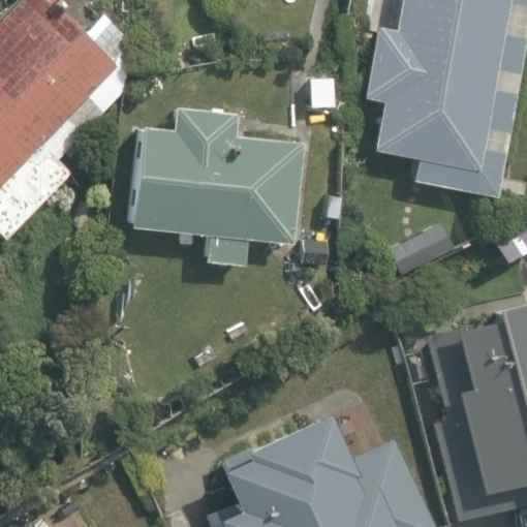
[(0,242),(72,181),(39,142),(117,75),(53,0),(47,0),(0,39),(0,242)]
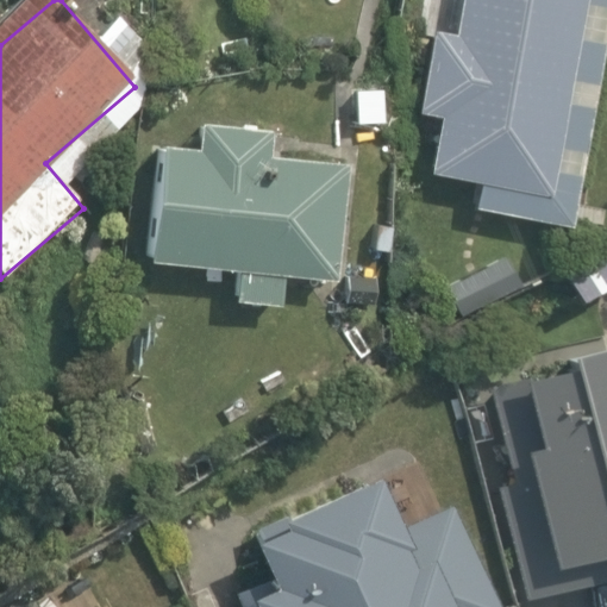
[(444,116),(435,175),(482,182),(479,207),(574,221),(606,0),(467,0),(462,30),(440,26),(427,113),(444,116)]
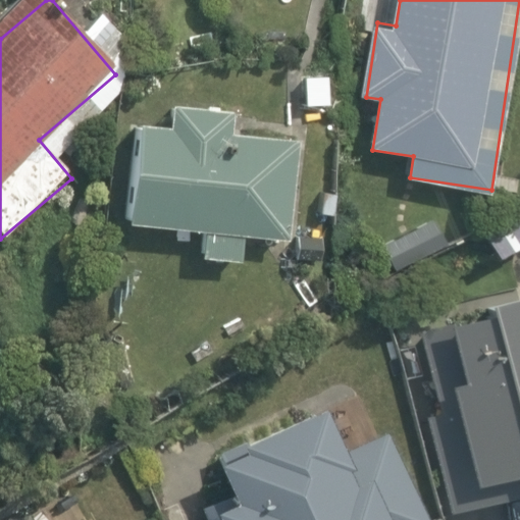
[(289,242),(298,145),(227,138),(230,112),(175,107),(173,133),(140,130),(131,226),(203,234),(201,255),(243,259),(245,238),(289,242)]
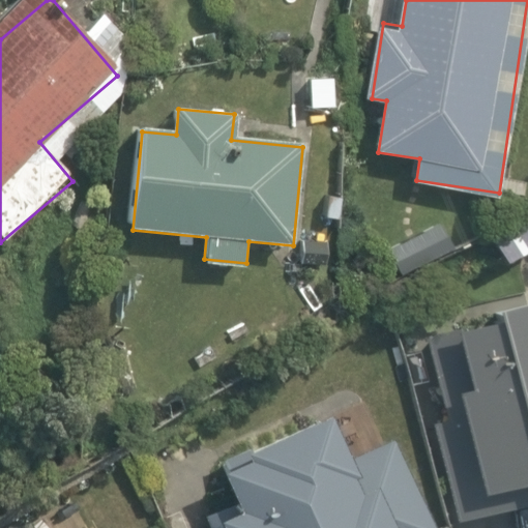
[(434,415),(463,527),(469,527),(527,512),(527,330),(432,356),(446,412),(434,415)]
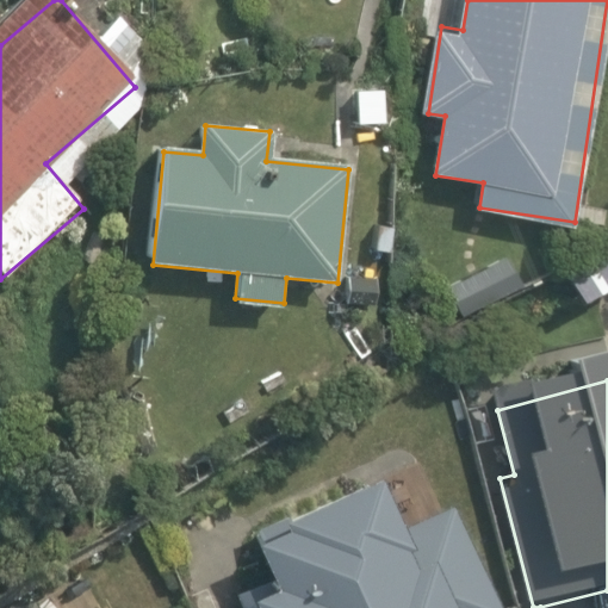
[(500,607),(504,607),(460,502),(408,523),(384,466),(248,522),(278,593),(239,607),(500,607)]
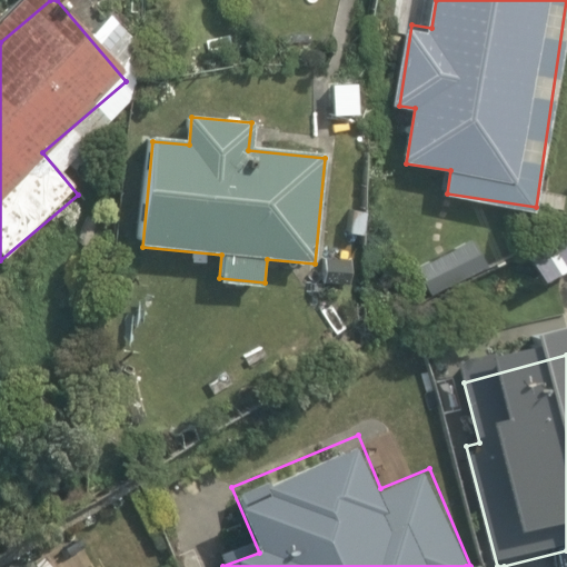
All buildings are outlined.
